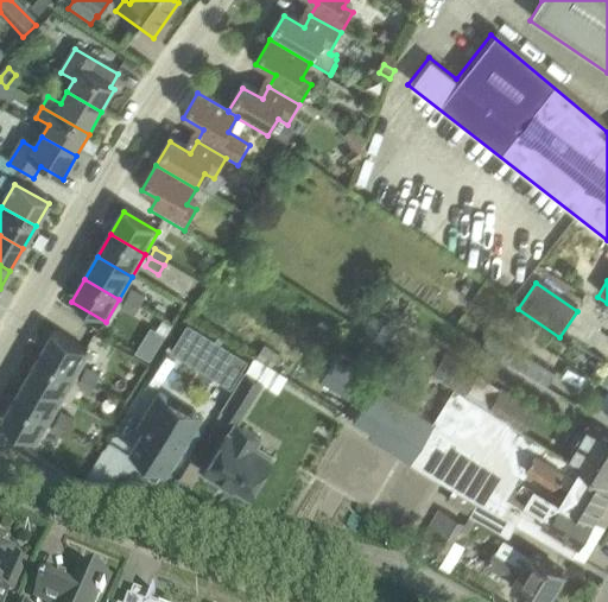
[(130,293),(124,303),(138,310),(143,301),(130,293)]
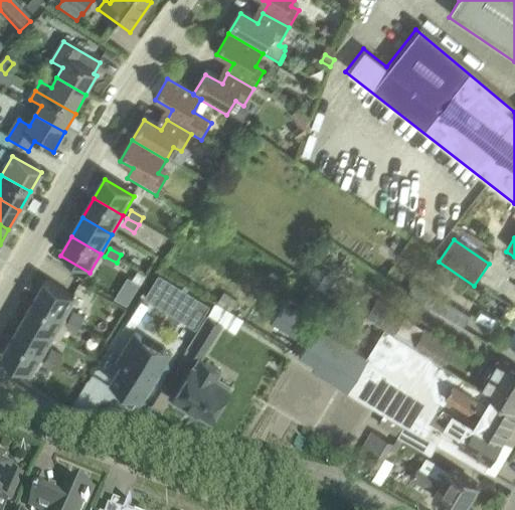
[(117,263),(105,257),(101,264),(113,270),(117,263)]
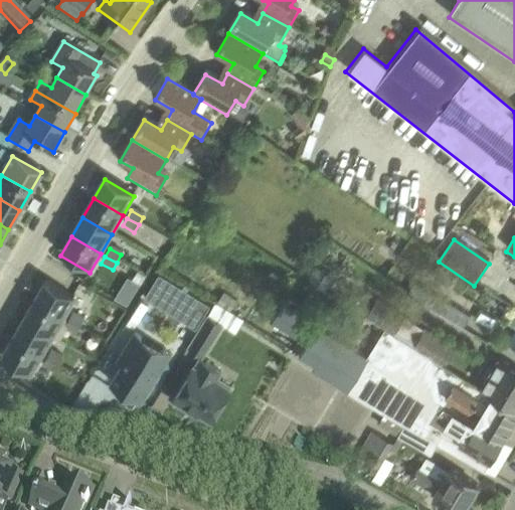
[(316,266),(307,281),(327,293),(336,279),(316,266)]
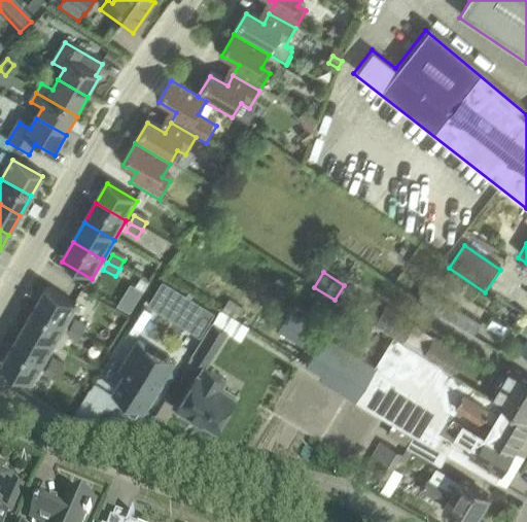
[(162,284),(147,308),(200,341),(214,317),(162,284)]
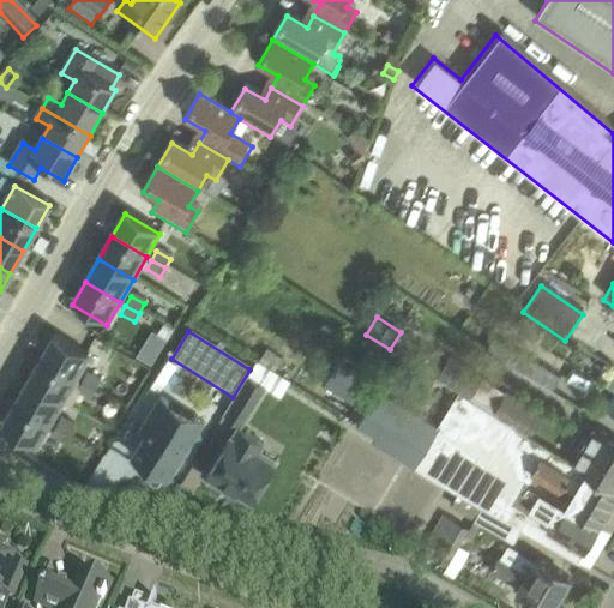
[(53,338),(41,361),(74,381),(88,359),(53,338)]
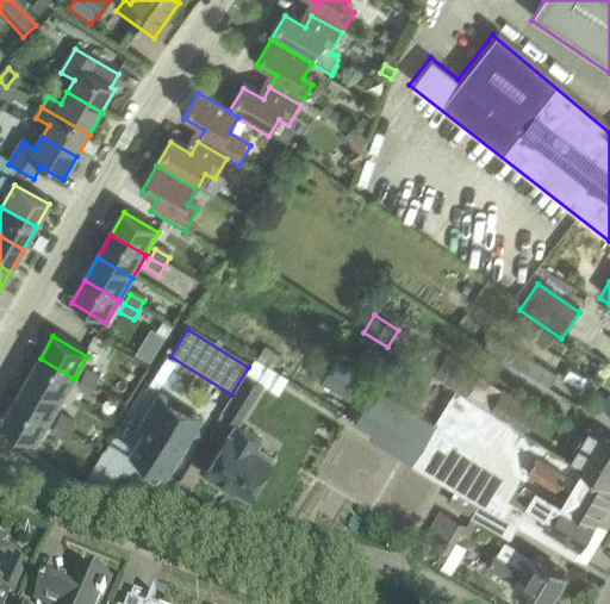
[(556,379),(489,338),(481,352),(548,392),(556,379)]
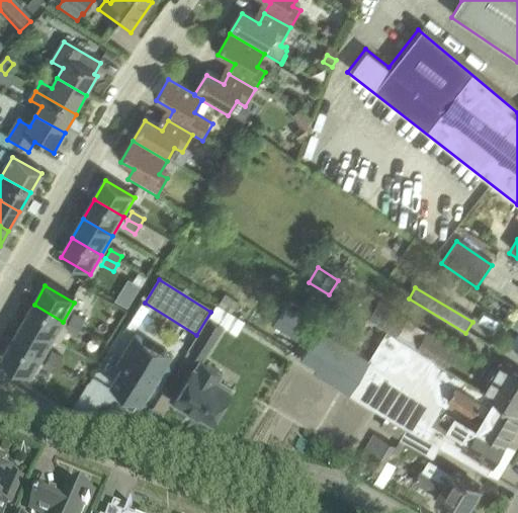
[(378,301),(367,319),(389,332),(400,314),(378,301)]
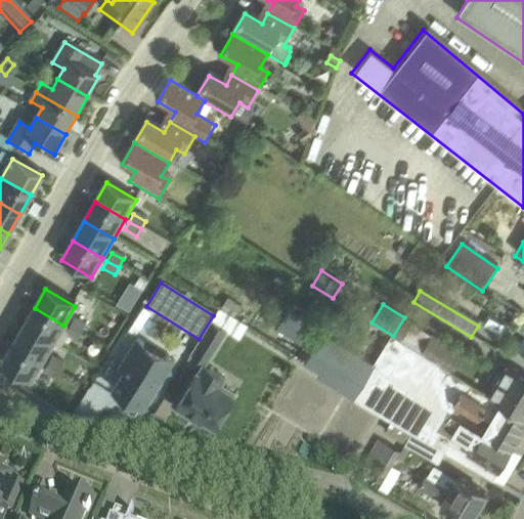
[(63,326),(35,308),(24,328),(53,345),(63,326)]
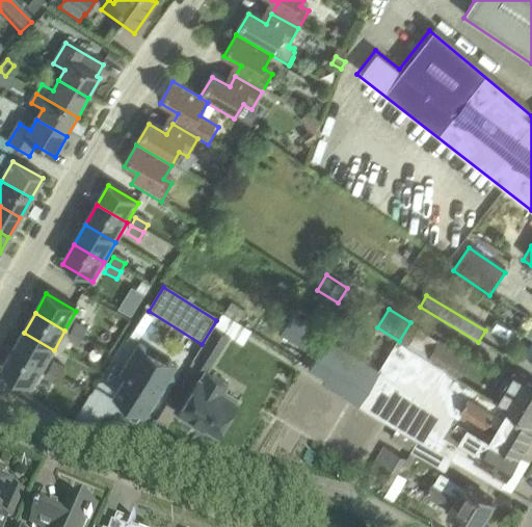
[(501,491),(520,460),(485,440),(441,413),(358,362),(290,320),(280,338),(315,359),(308,371),(324,381),(321,386),(397,431),(418,443),(452,463),(501,491)]
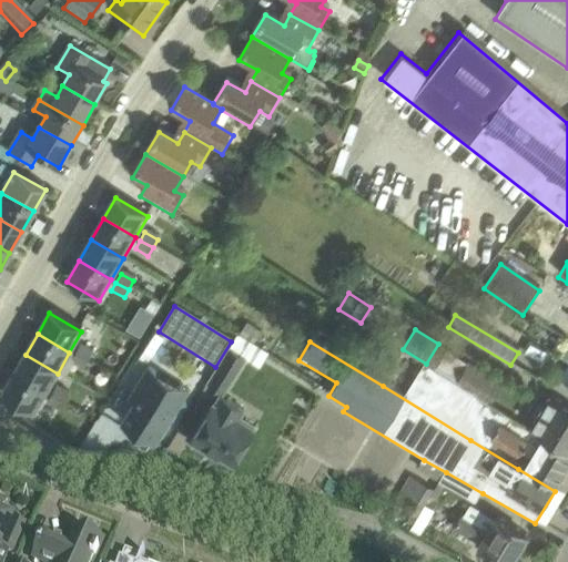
[(80,348),(75,356),(88,363),(92,355),(80,348)]
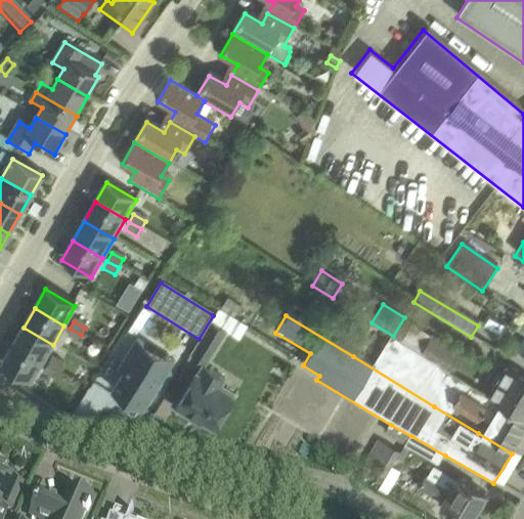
[(514,354),(523,359),(523,321),(517,333),(523,337),(514,354)]
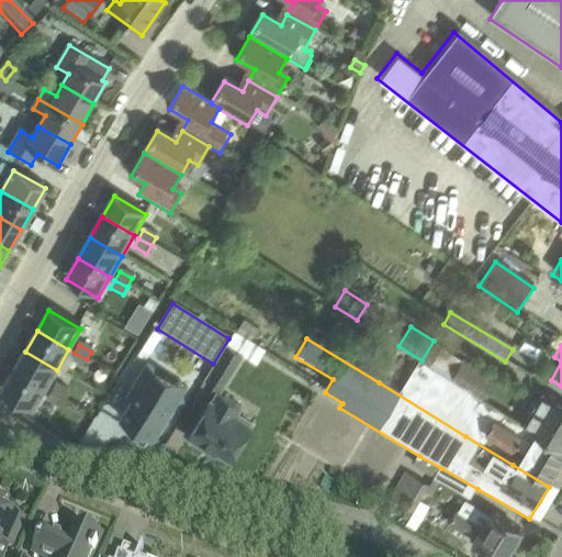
[(226,349),(205,383),(221,392),(242,359),(226,349)]
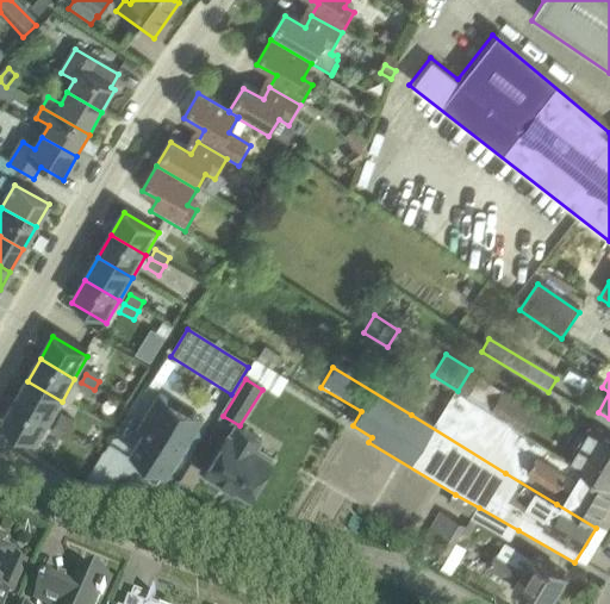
[(505,473),(524,484),(530,474),(561,494),(556,504),(596,528),(609,503),(609,490),(568,466),(495,417),(472,403),(434,379),(411,415),(505,473)]
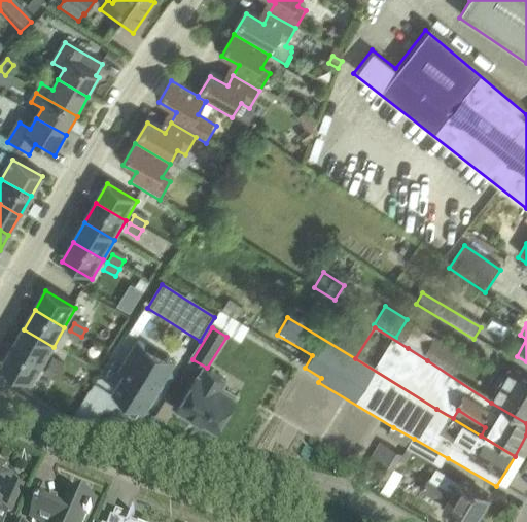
[(54,347),(24,329),(12,349),(42,367),(54,347)]
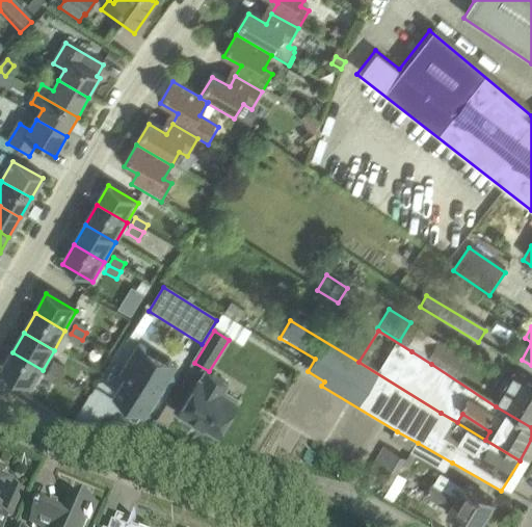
[(78,348),(82,340),(71,334),(65,341),(78,348)]
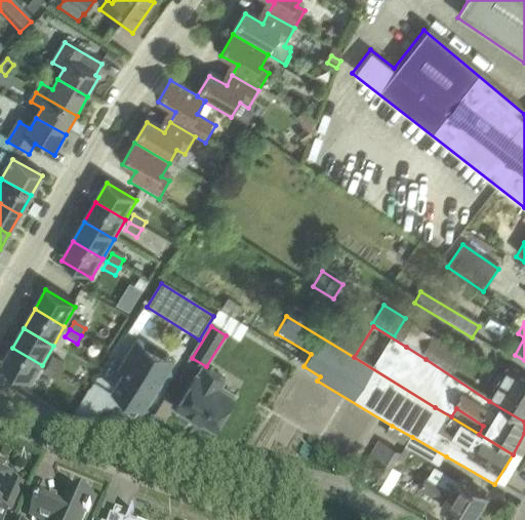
[(422,353),(443,365),(453,348),(433,335),(422,353)]
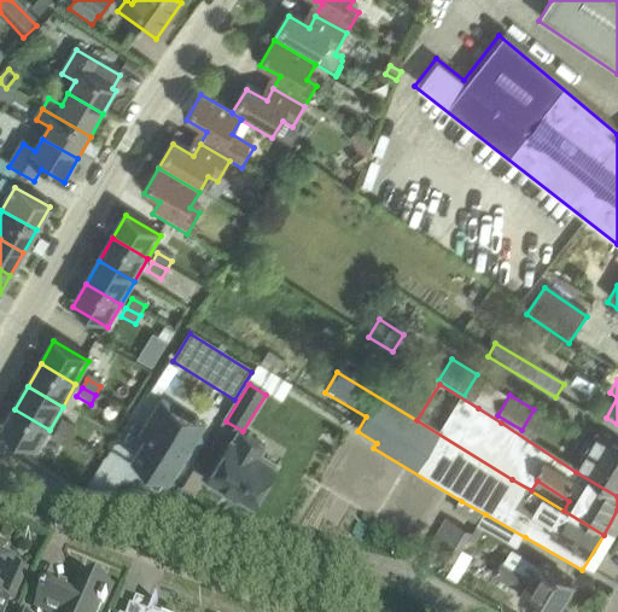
[(147,441),(133,464),(143,470),(144,470),(144,471),(145,470),(153,474),(152,476),(153,476),(169,487),(181,465),(176,462),(192,437),(197,427),(198,426),(161,404),(146,427),(147,429),(149,429),(152,431),(147,441)]
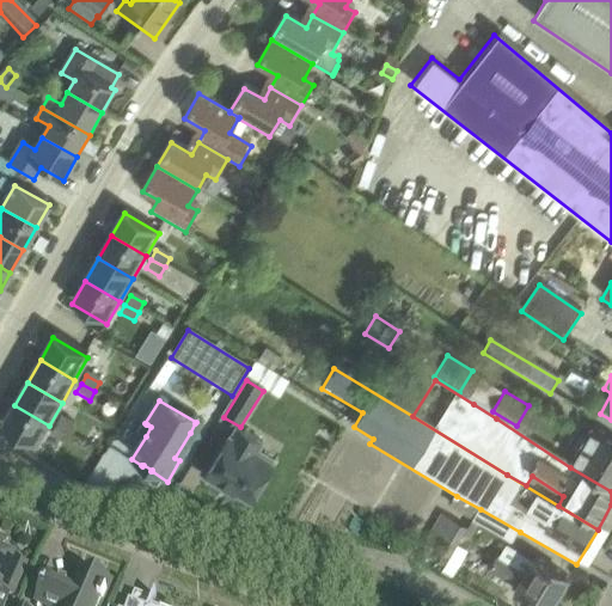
[(49,426),(14,405),(1,428),(36,448),(49,426)]
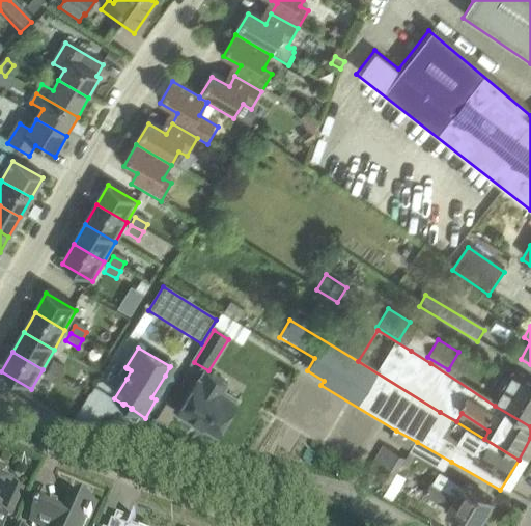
[(51,364),(47,371),(58,379),(63,370),(51,364)]
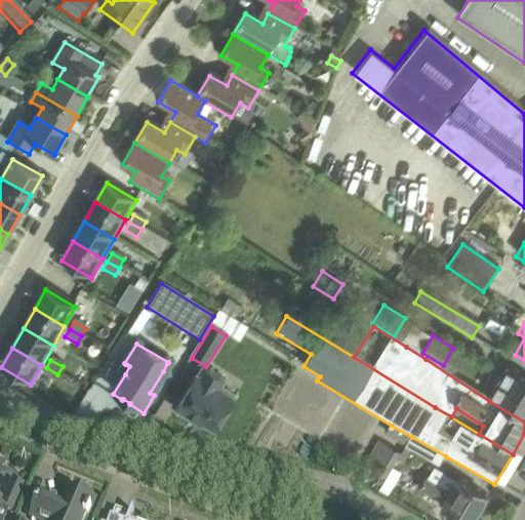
[(57,374),(46,367),(42,375),(53,382),(57,374)]
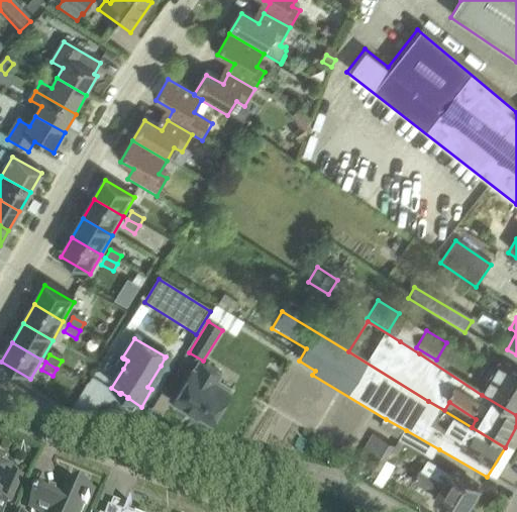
[(482,395),(516,415),(516,372),(501,363),(483,394),(482,395)]
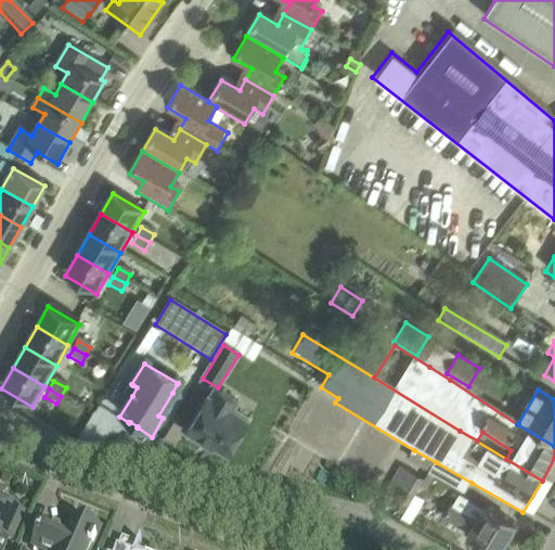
[(208,399),(185,437),(201,447),(203,444),(227,459),(234,447),(237,447),(243,439),(241,436),(248,424),(233,414),(239,405),(215,391),(209,400),(208,399)]
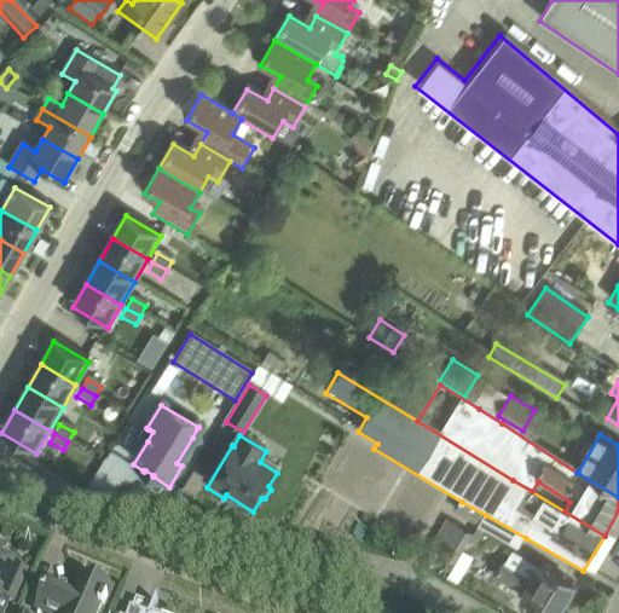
[(347,543),(368,495),(328,478),(308,526),(347,543)]
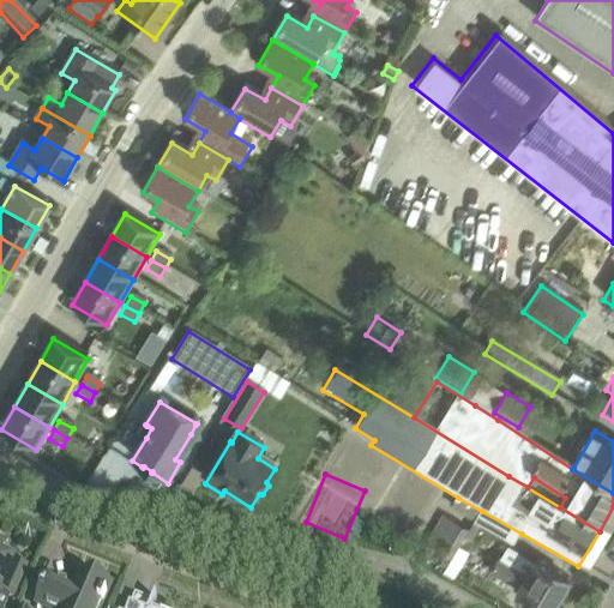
[(482,511),(458,498),(451,511),(474,524),(482,511)]
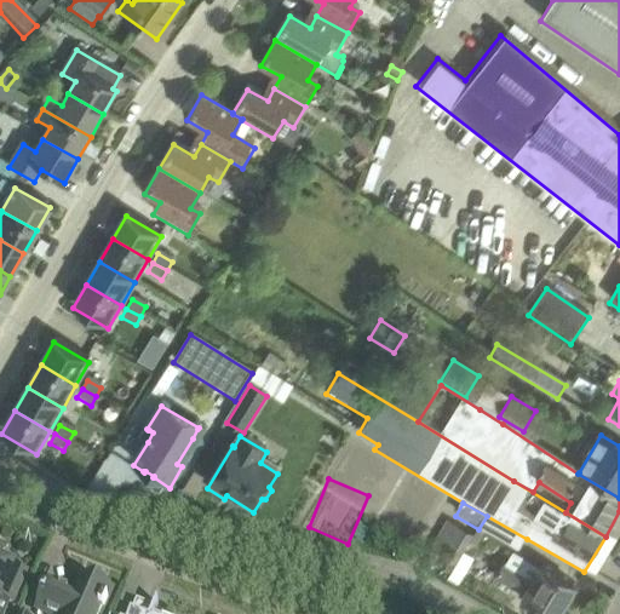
[(487,516),(478,529),(518,554),(527,539),(487,516)]
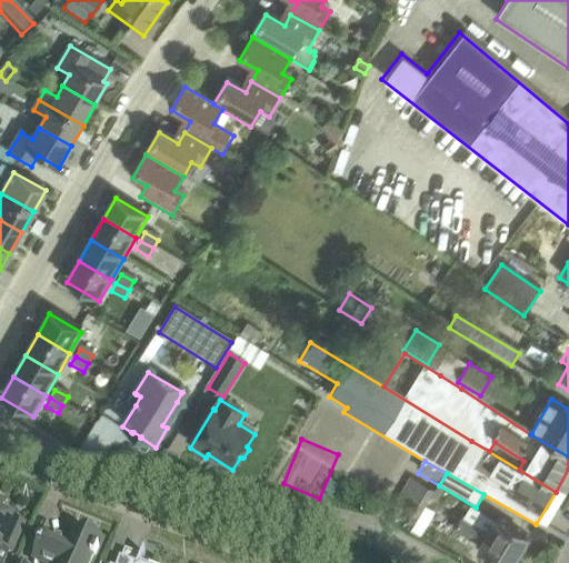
[(398,510),(417,521),(432,495),(413,484),(398,510)]
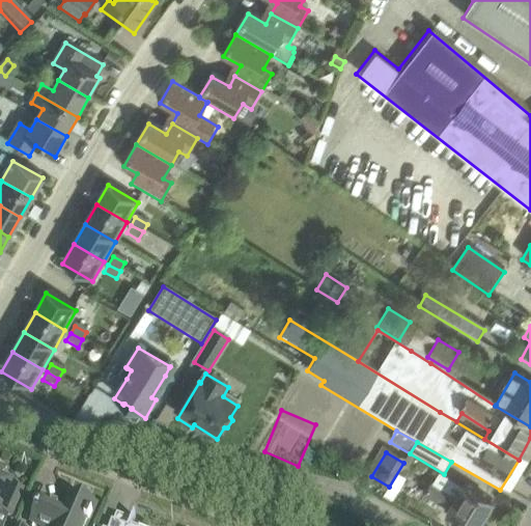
[(22,496),(1,487),(5,477),(0,474),(0,518),(10,522),(22,496)]
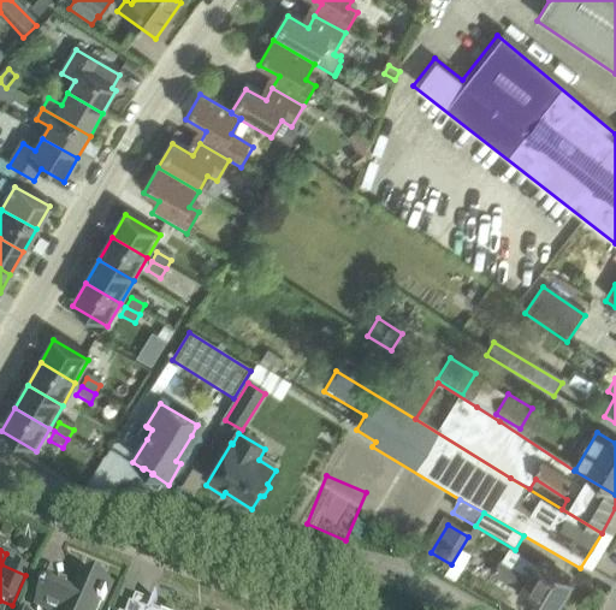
[(521,575),(499,563),(491,578),(517,593),(519,599),(531,606),(535,604),(543,609),(556,609),(564,594),(570,585),(539,566),(529,581),(521,575)]
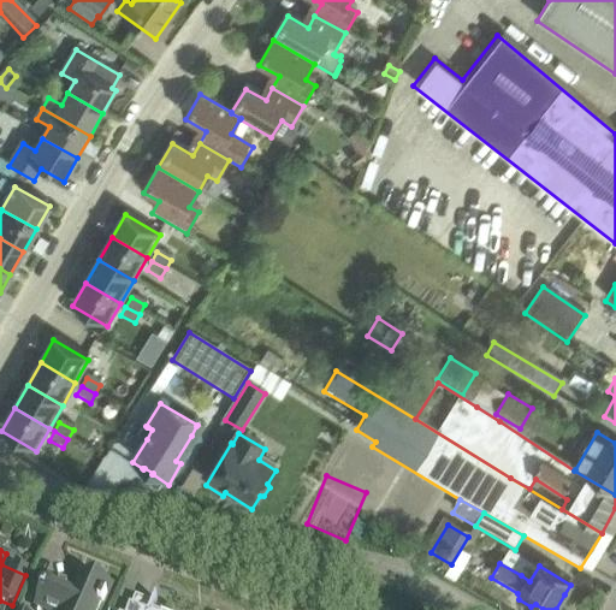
[(104,609),(111,593),(83,581),(75,599),(66,596),(67,593),(49,585),(37,609),(104,609)]
